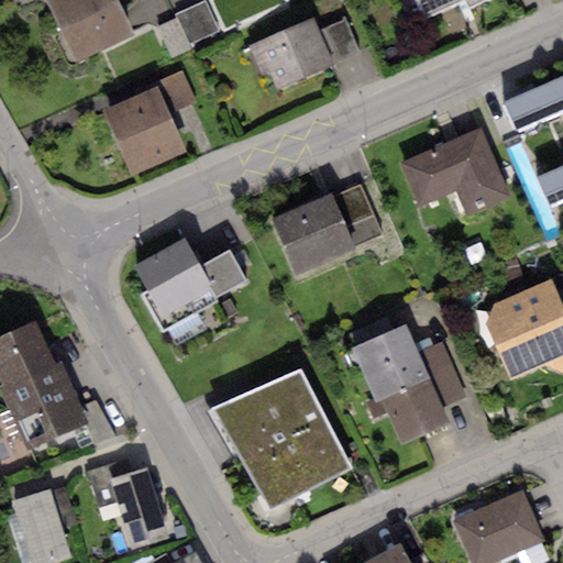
[(43,0),(74,65),(134,36),(117,0),(43,0)]
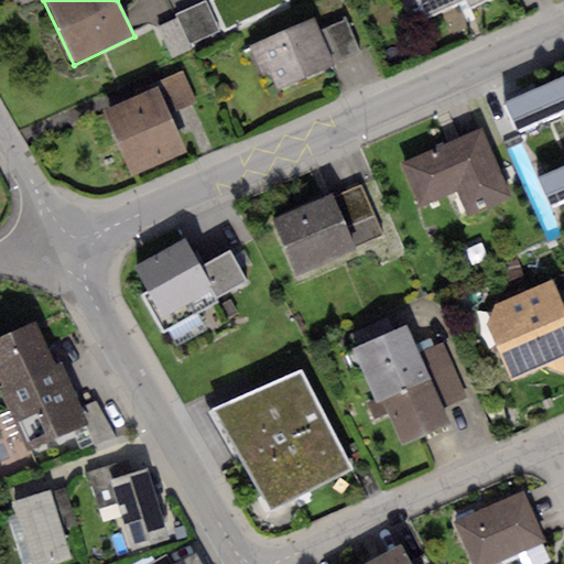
[(420,0),(430,19),(467,0),(472,10),(490,0),(420,0)]
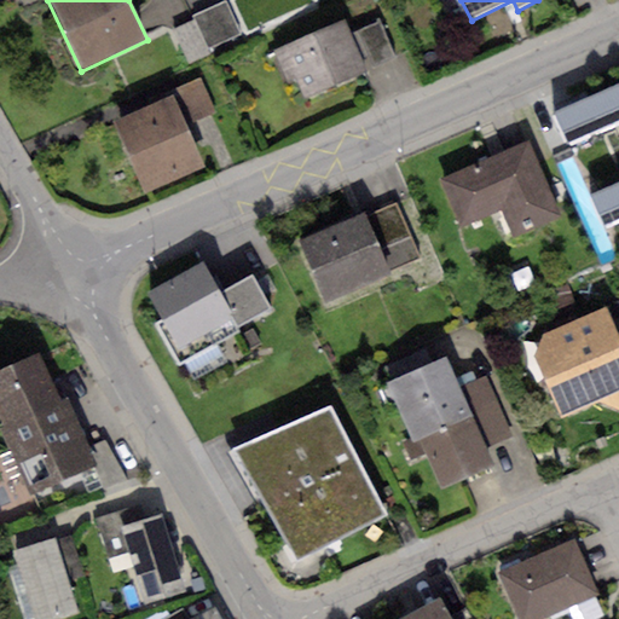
[(192,17),(194,21),(208,51),(241,35),(225,1),(192,17)]
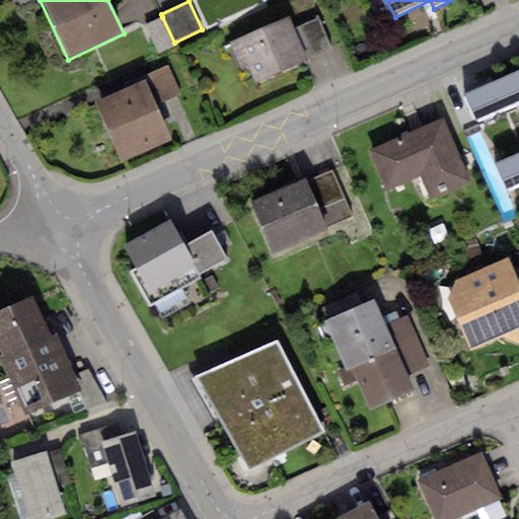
[(162,17),(145,25),(158,54),(176,46),(174,43),(162,17)]
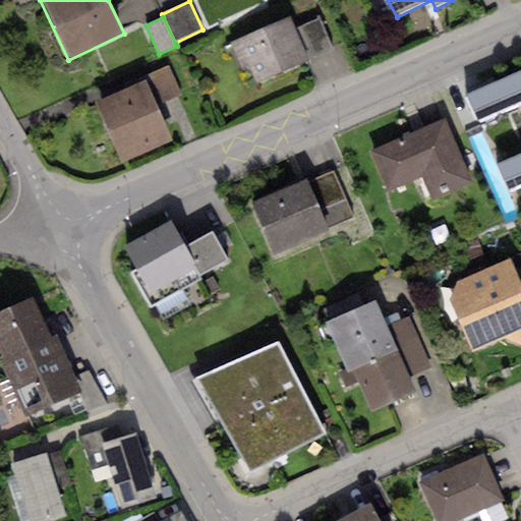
[(291,17),(230,43),(241,70),(250,67),(257,83),(309,62),(304,51),(295,29),(291,17)]
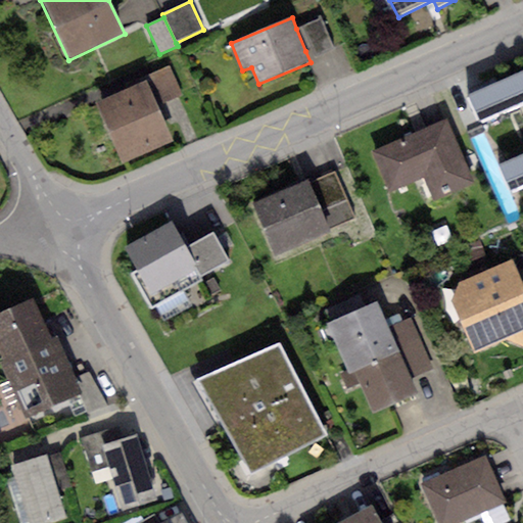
[(321,18),(296,29),(305,51),(312,49),(315,57),(333,49),(321,18)]
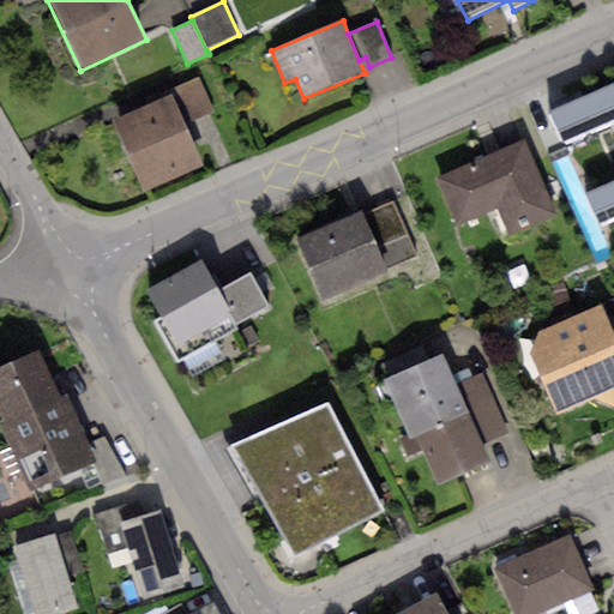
[(170,90),(173,95),(186,126),(216,113),(199,76),(170,90)]
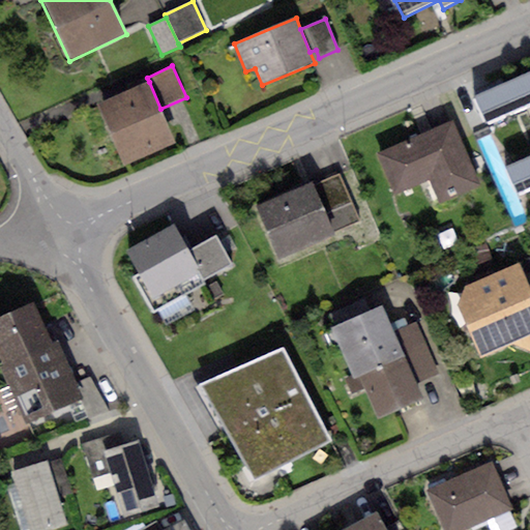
[(529,71),(474,95),(488,126),(529,108),(529,71)]
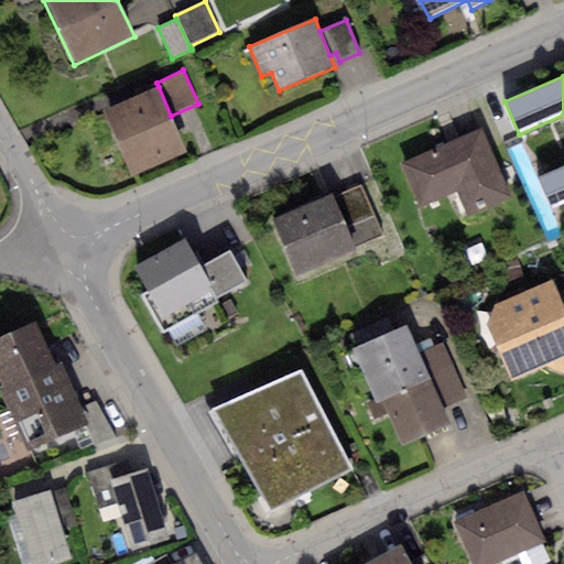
[(159,87),(102,111),(131,175),(188,153),(171,116),(159,87)]
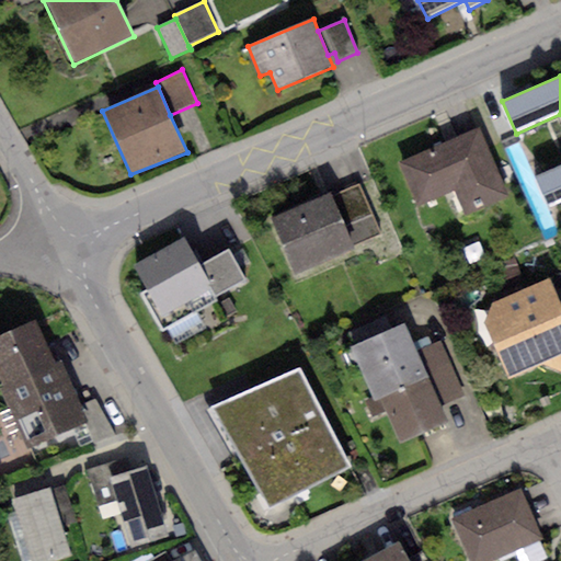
[(481,132),(400,164),(418,207),(455,192),(465,215),(507,197),(481,132)]
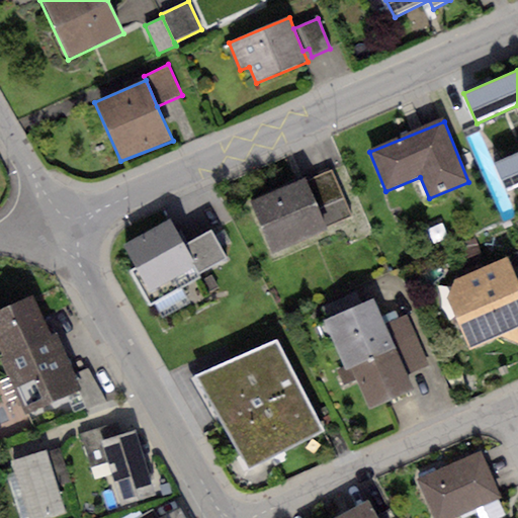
[(517,153),(495,163),(506,189),(517,183),(517,153)]
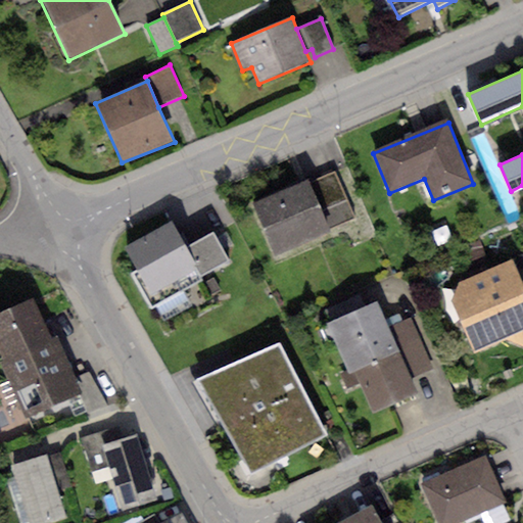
[(335,173),(310,184),(330,231),(355,220),(335,173)]
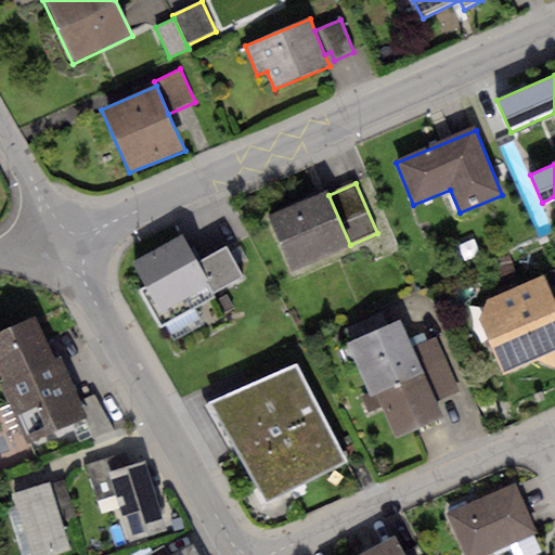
[(327,191),(270,216),(293,269),(350,245),(328,195),(327,191)]
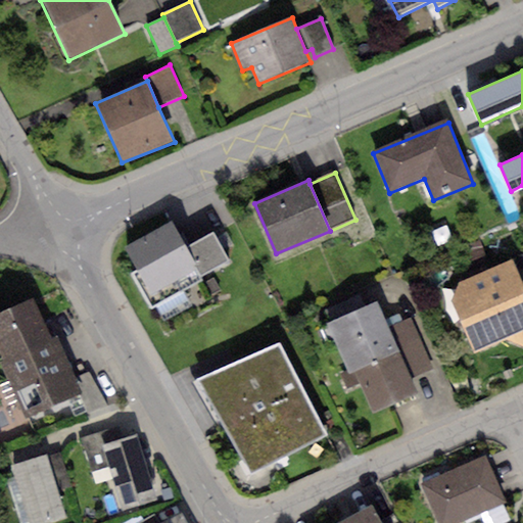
[(170,221),(126,246),(139,270),(132,274),(151,307),(203,277),(186,248),(170,221)]
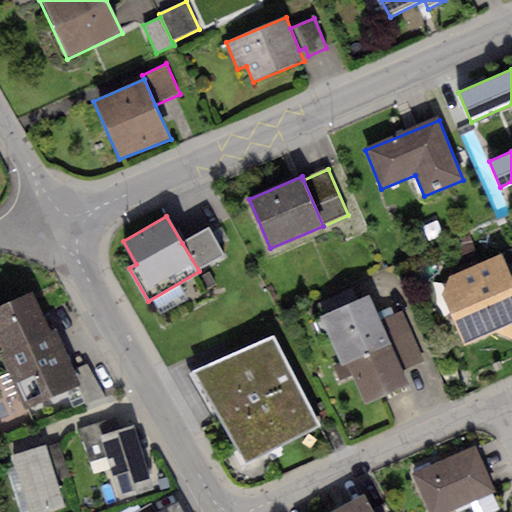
[(208,227),(182,243),(199,271),(225,255),(208,227)]
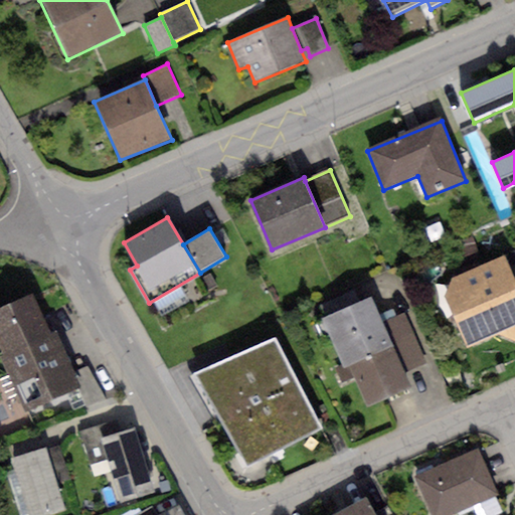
[(471,236),(456,241),(462,259),(477,253),(471,236)]
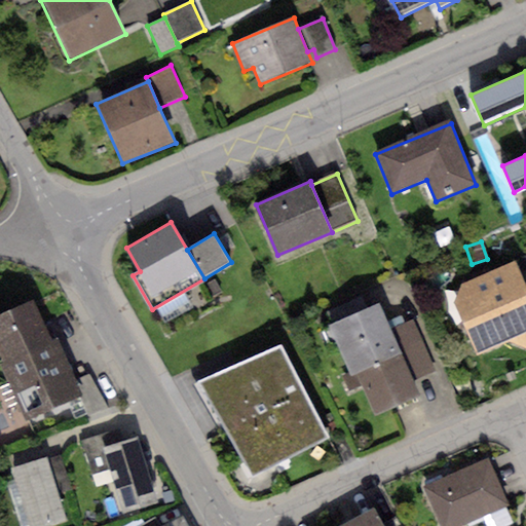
[(525,287),(516,262),(461,283),(455,304),(478,358),(511,343),(525,350),(525,287)]
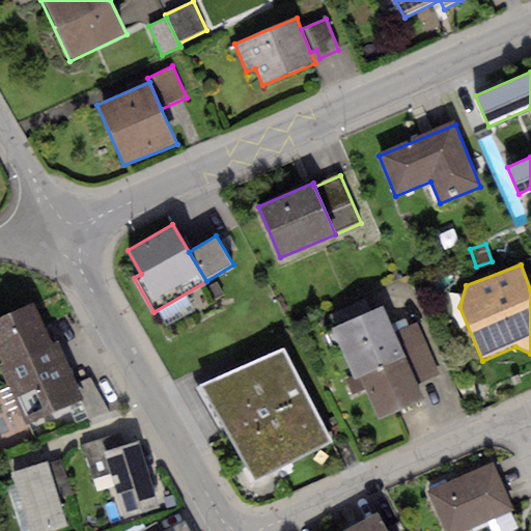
[(34,305),(0,318),(0,361),(2,367),(52,346),(34,305)]
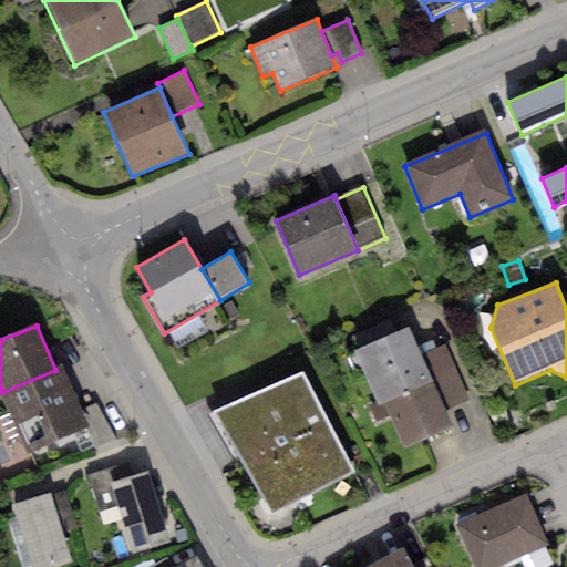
[(382,405),(434,382),(422,356),(409,326),(353,350),(378,405),(382,405)]
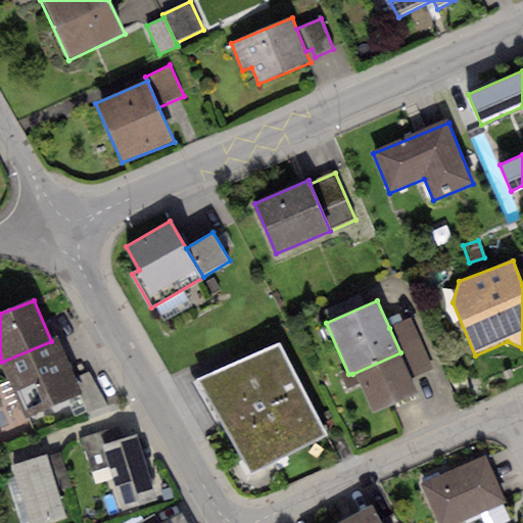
[(412,318),(389,328),(400,352),(412,379),(434,370),(412,318)]
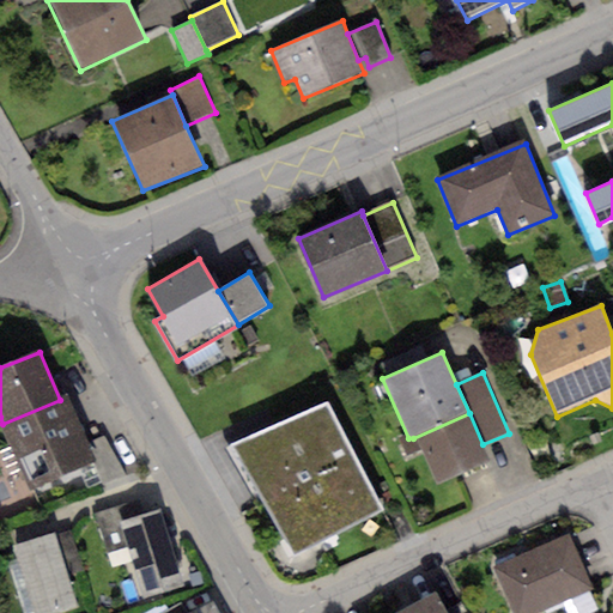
[(60,400),(2,424),(31,491),(98,462),(90,442),(71,395),(60,400)]
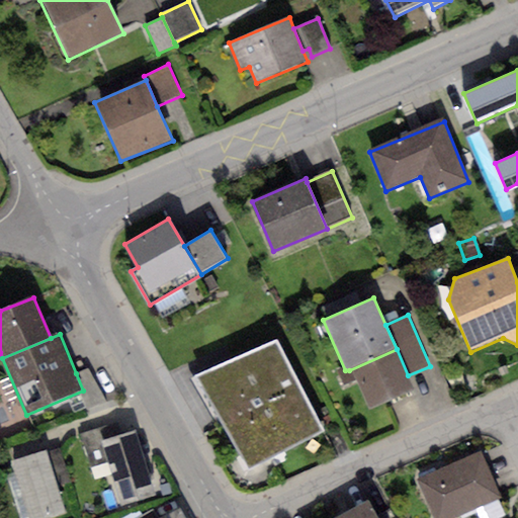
[(277,341),(192,376),(248,468),(324,431),(277,341)]
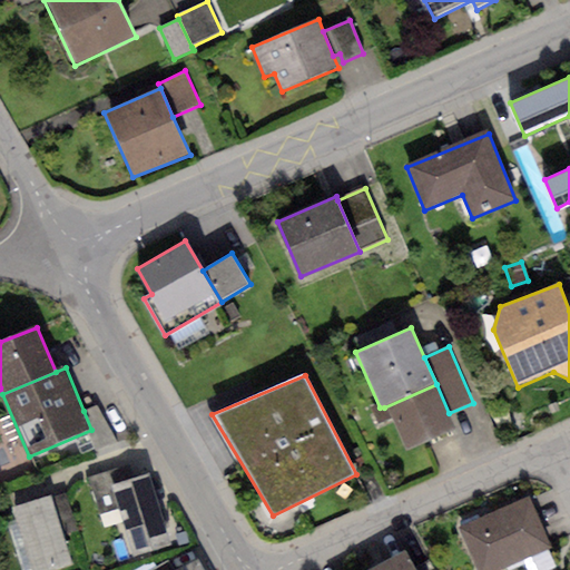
[(436,384),(384,408),(405,453),(457,430),(449,413),(436,384)]
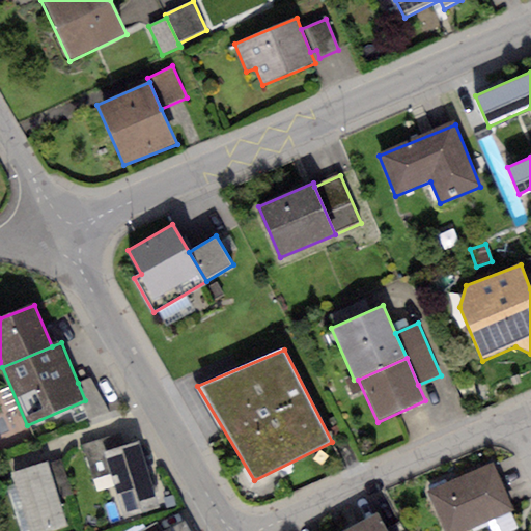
[(90,378),(78,383),(85,400),(93,420),(110,413),(90,378)]
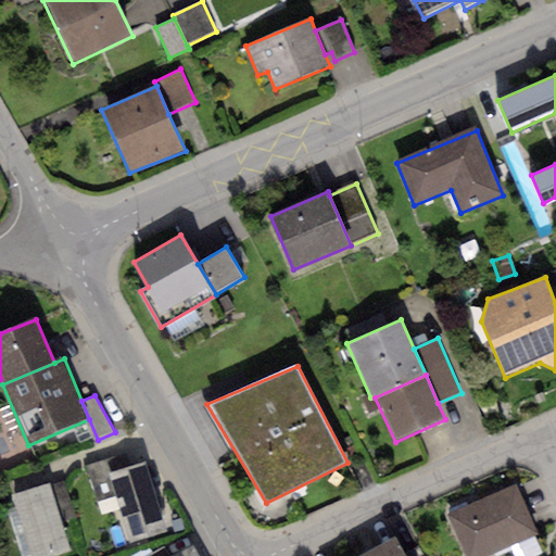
[(111,475),(125,470),(121,455),(86,466),(90,480),(111,475)]
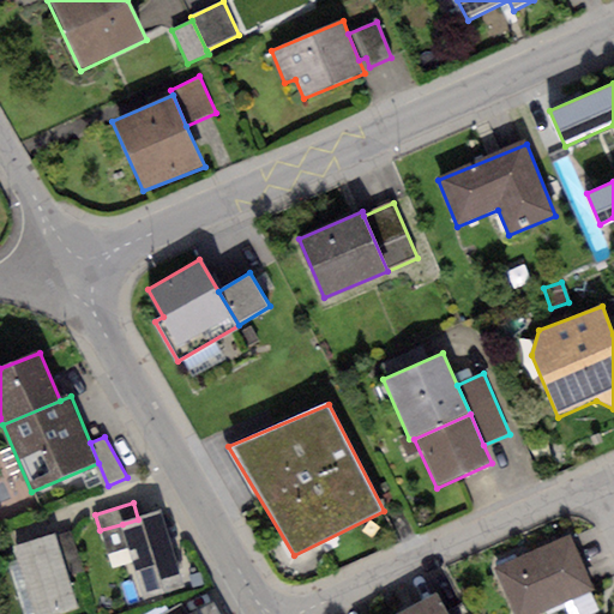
[(138,519),(122,524),(143,597),(182,585),(162,512),(138,519)]
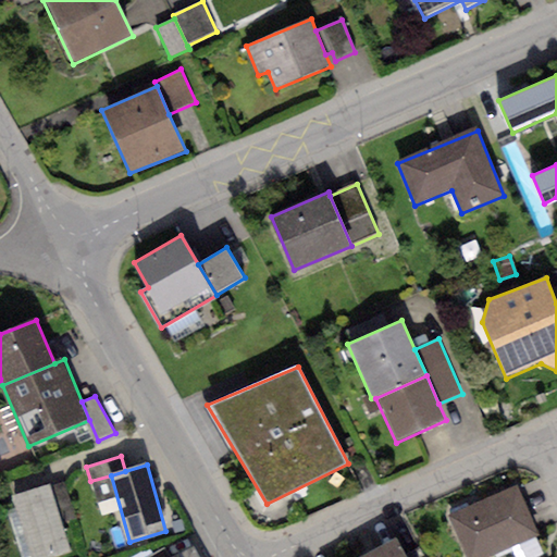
[(64,483),(51,487),(62,523),(75,519),(64,483)]
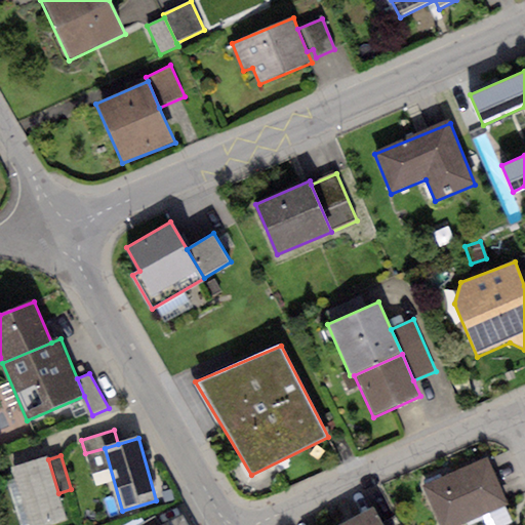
[(47,457),(11,468),(28,524),(51,524),(67,521),(58,493),(48,459),(47,457)]
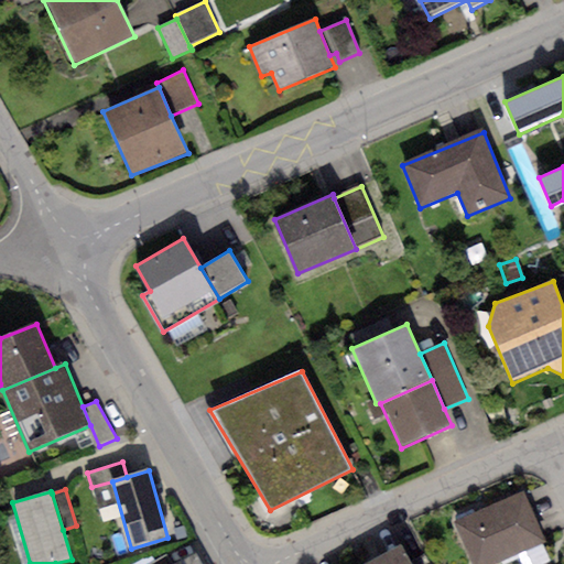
[(522,492),(454,523),(472,563),(497,563),(545,543),(522,492)]
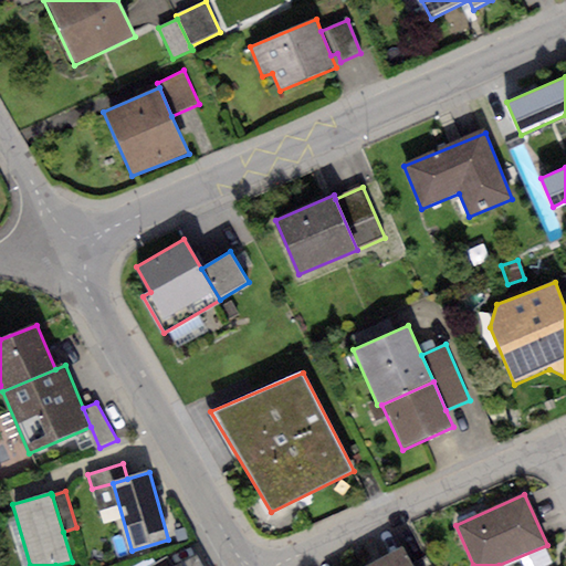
[(185,528),(175,532),(178,542),(188,540),(185,528)]
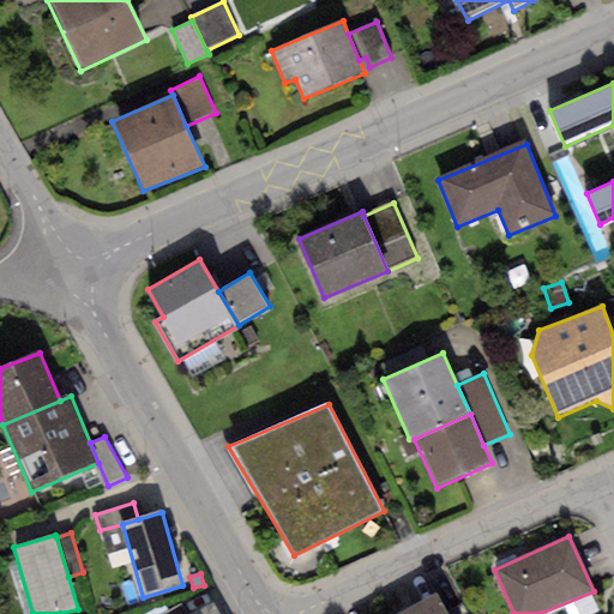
[(445,613),(435,594),(399,613),(445,613)]
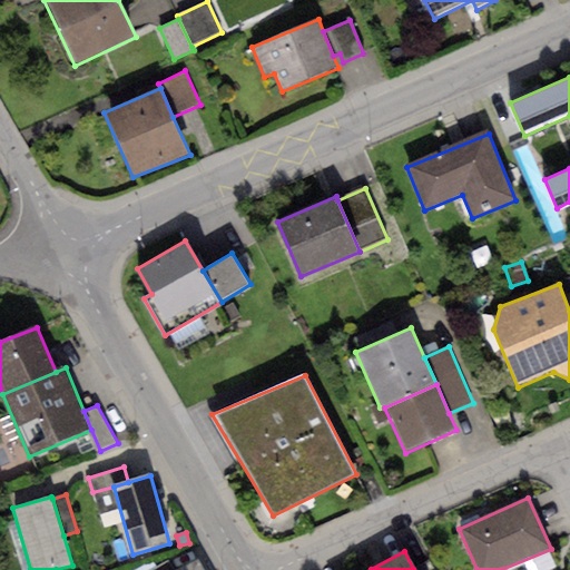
[(178,569),(204,569),(198,559),(178,569)]
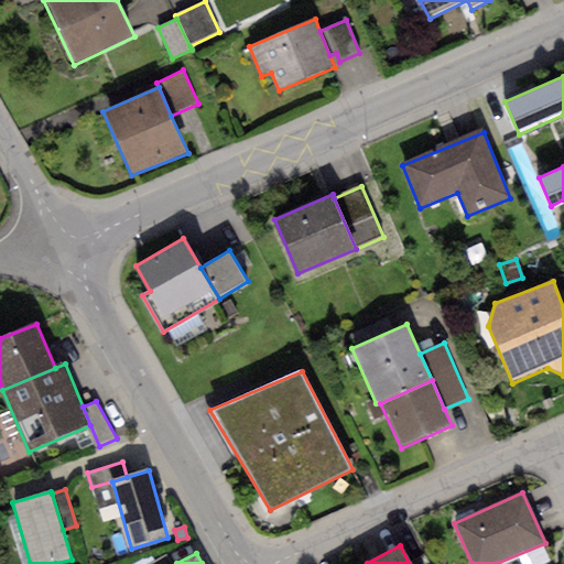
[(172,563),(166,554),(149,563),(172,563)]
